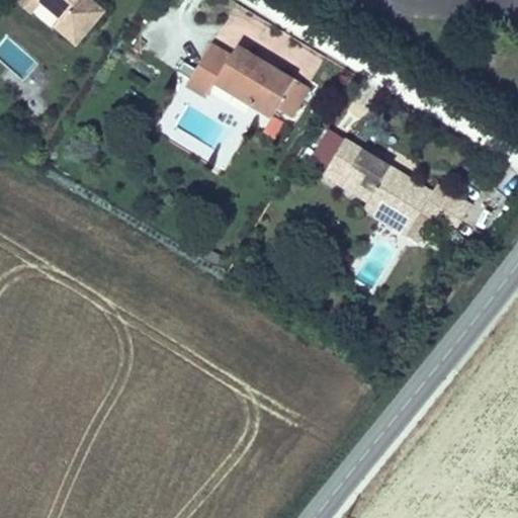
[(59,17),(39,1),(39,0),(16,0),(15,2),(48,29),(51,26),(59,17)]
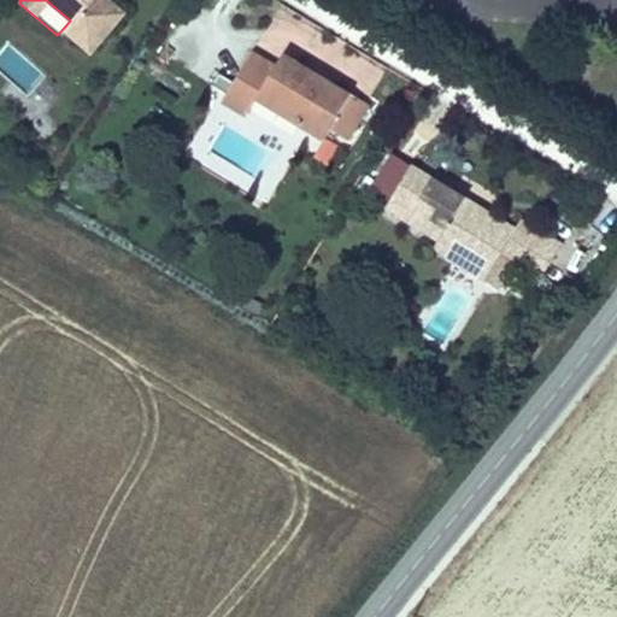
[(125,13),(110,0),(47,0),(47,1),(70,21),(60,31),(89,57),(125,13)]
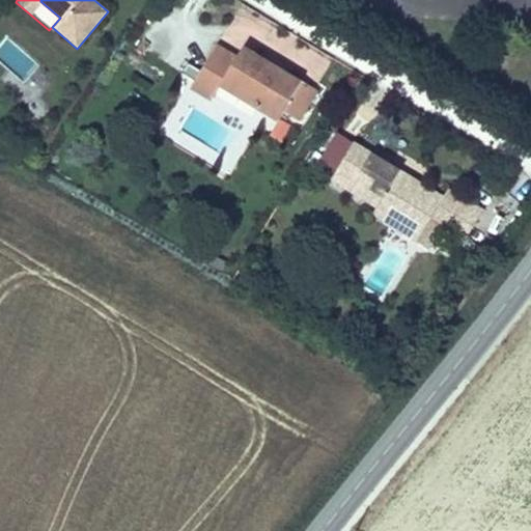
[(218,84),(235,54),(217,42),(190,87),(210,101),(218,84)]
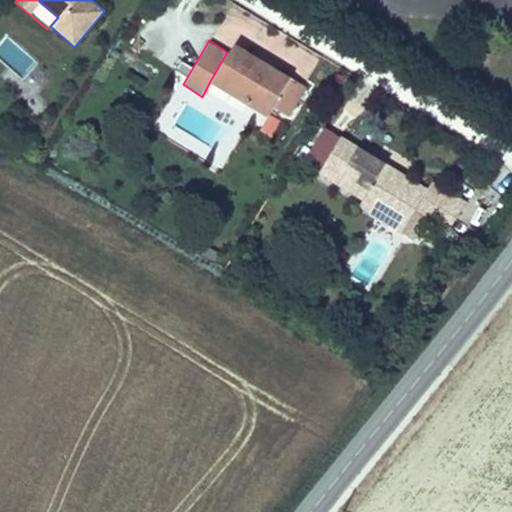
[(234,42),(227,52),(210,81),(265,114),(270,106),(289,117),(307,86),(234,42)]
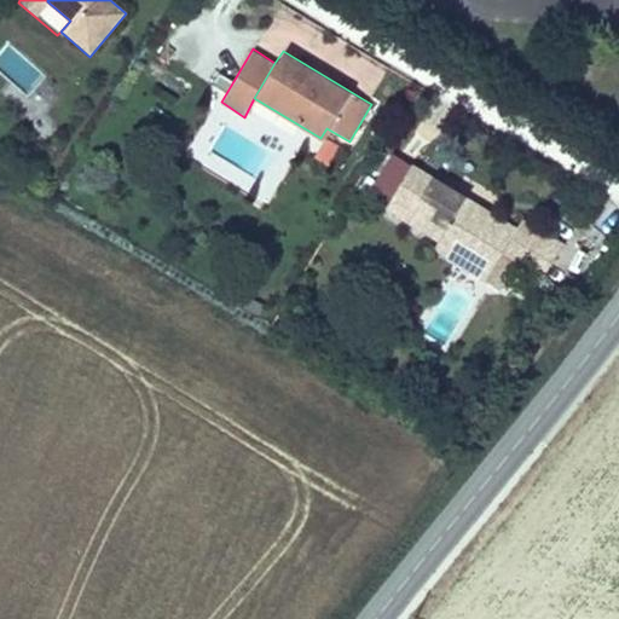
[(154,61),(145,73),(184,97),(191,85),(154,61)]
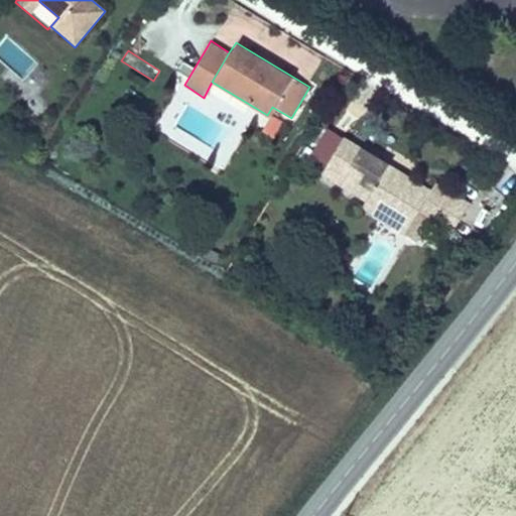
[(430,187),(388,162),(384,169),(355,152),(359,145),(344,136),(320,174),(365,201),(408,227),(415,216),(427,224),(449,237),(471,202),(435,180),(430,187)]
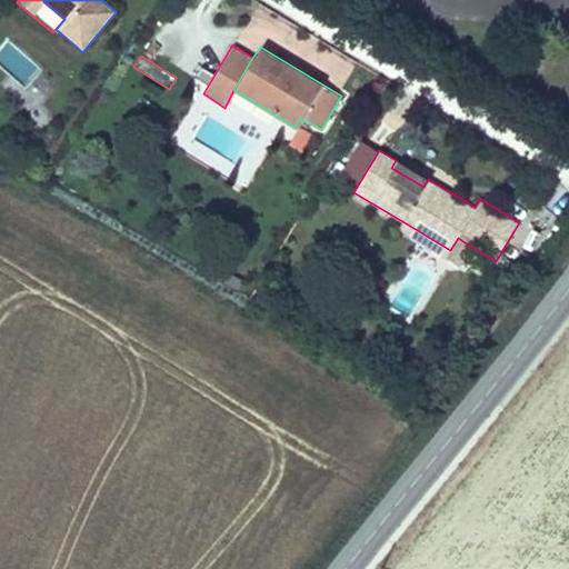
[(423,187),(428,179),(396,160),(391,168),(423,187)]
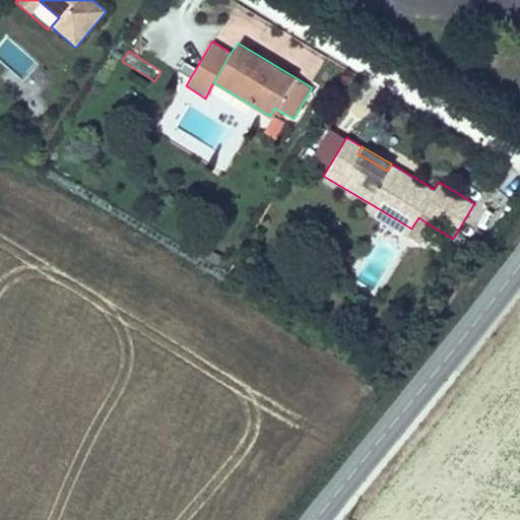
[(420,244),(431,225),(418,217),(411,229),(368,202),(363,210),(420,244)]
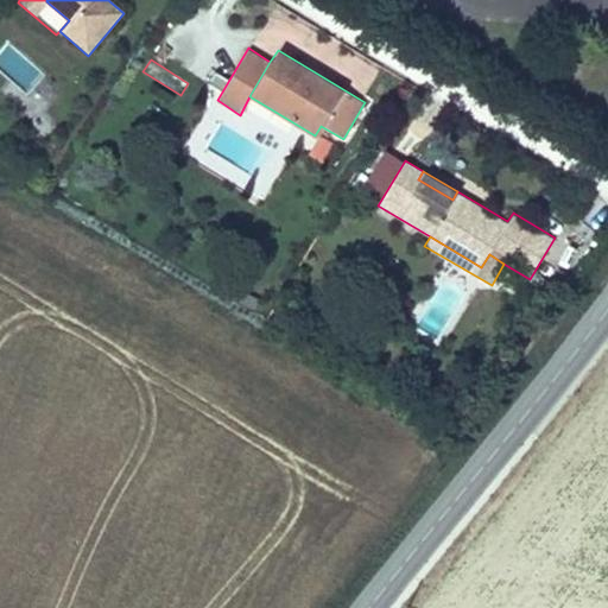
All buildings are outlined.
